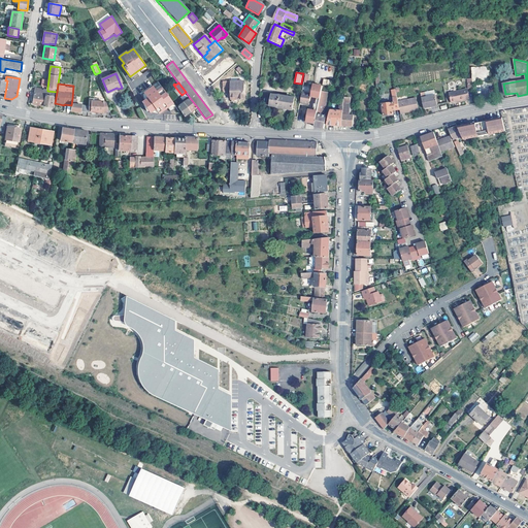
[(314,84),(311,94),(310,97),(316,98),(312,111),(317,112),(322,92),(323,86),(314,84)]
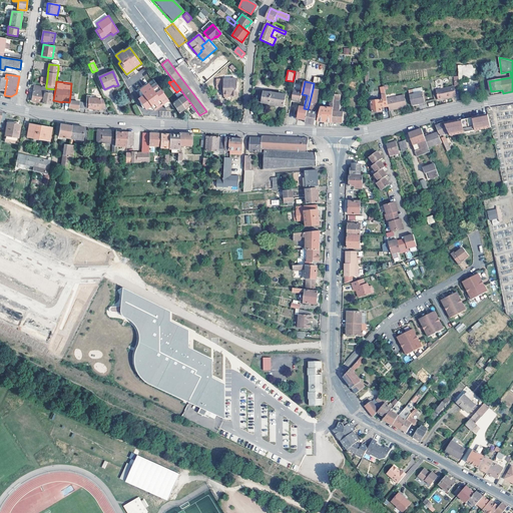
[(219,93),(227,93),(227,96),(227,98),(232,98),(232,100),(240,100),(239,82),(219,83),(219,93)]
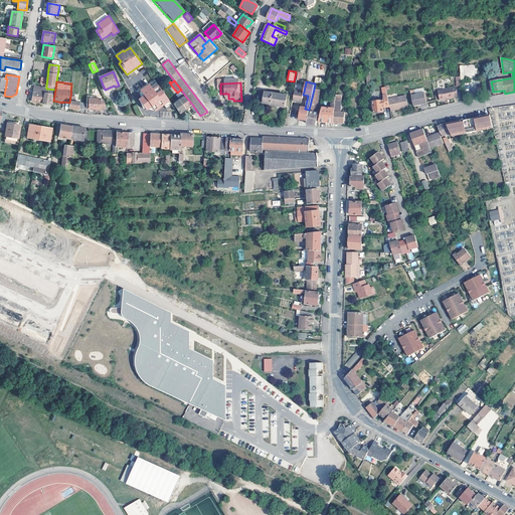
[(53,101),(55,90),(46,89),(35,87),(32,102),(52,106),(53,106),(53,101)]
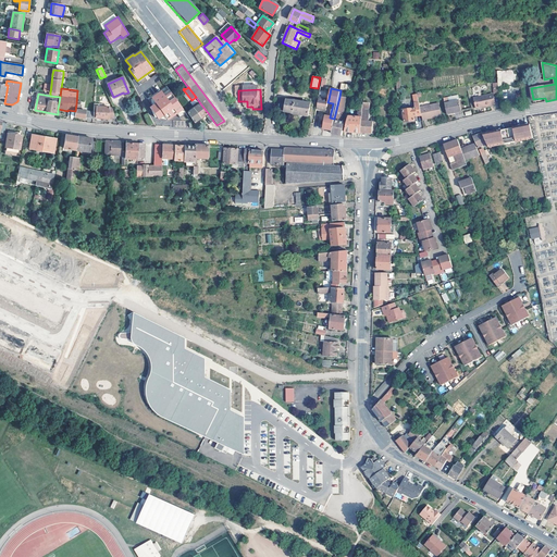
[(495,104),(493,94),(474,98),(477,108),(495,104)]
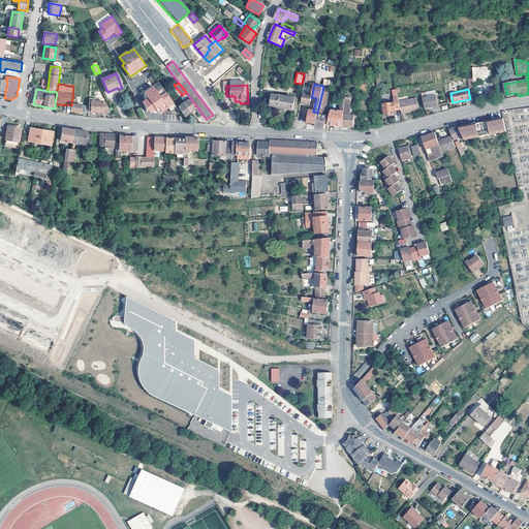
[(422,92),(425,109),(432,106),(431,105),(438,104),(436,94),(426,96),(425,91),(422,92)]
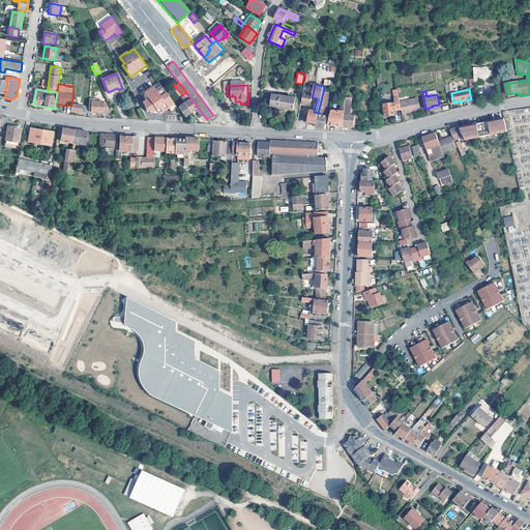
[(176,99),(171,92),(167,95),(170,99),(172,102),(176,99)]
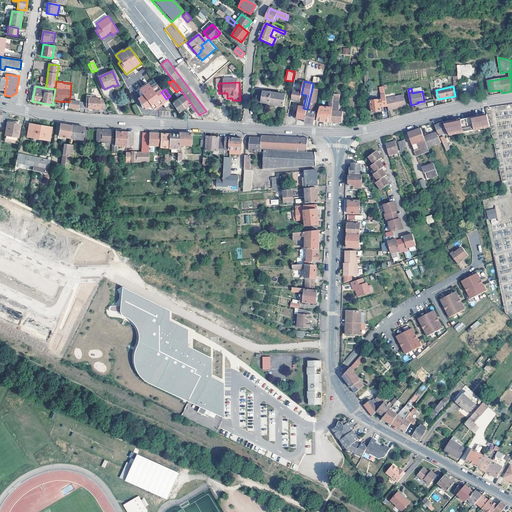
[(293,100),(300,101),(301,94),(302,91),(293,89),(291,99),(293,100)]
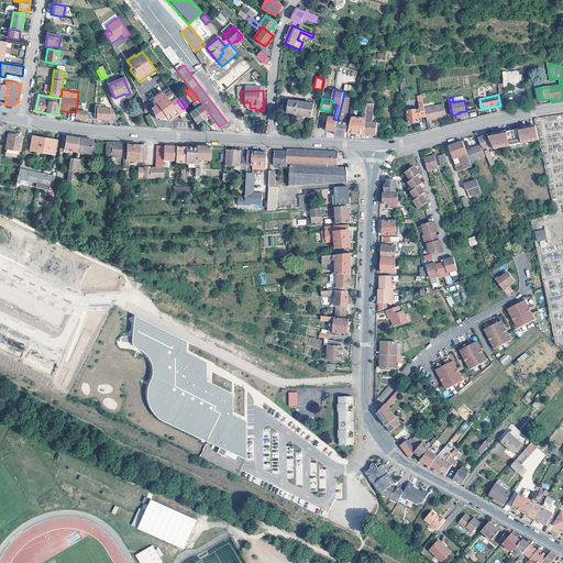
[(338,120),(335,133),(334,135),(343,138),(345,138),(349,124),(344,123),(350,100),(343,98),(338,120)]
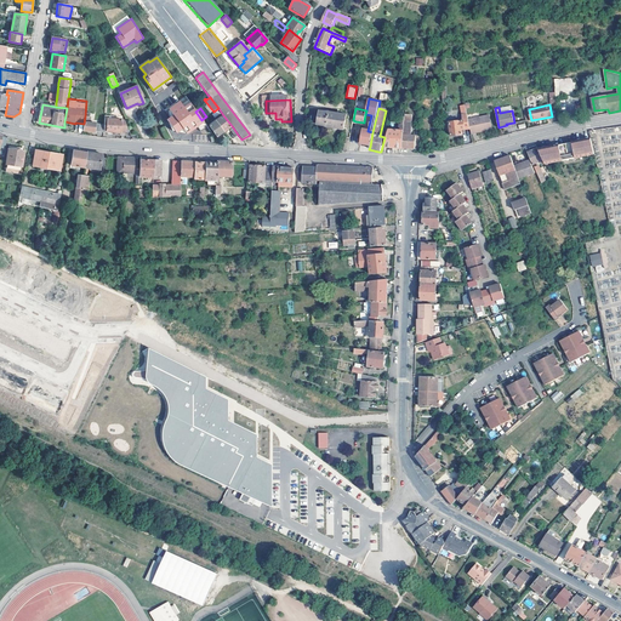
[(329,113),(319,112),(319,118),(312,117),(311,124),(326,126),(326,127),(343,131),(346,115),(329,112),(329,113)]
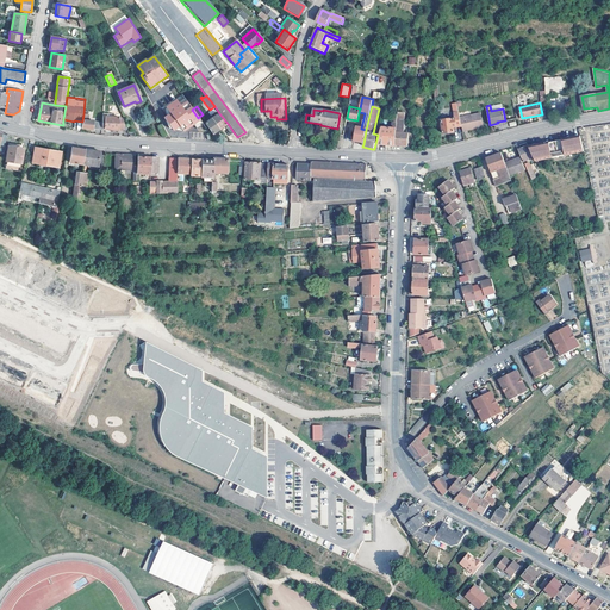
[(461,125),(460,116),(459,111),(454,111),(455,118),(448,119),(448,117),(447,117),(447,119),(442,119),(442,122),(441,122),(441,126),(442,126),(443,132),(454,131),(454,126),(461,125)]
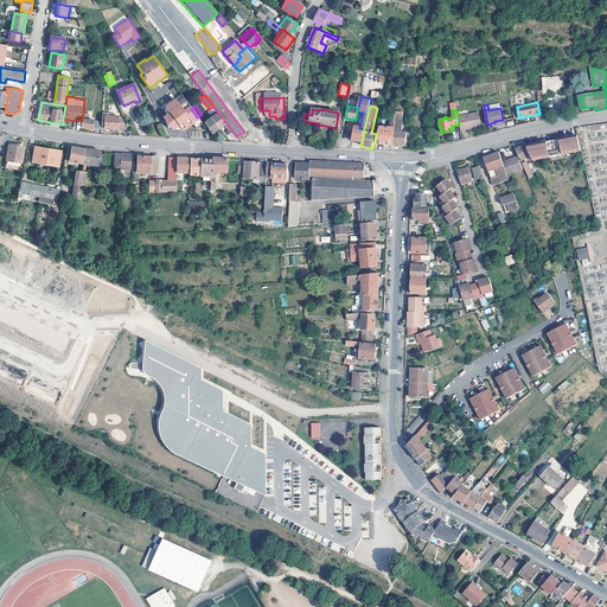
[(480,126),(478,112),(458,115),(459,125),(460,129),(480,126)]
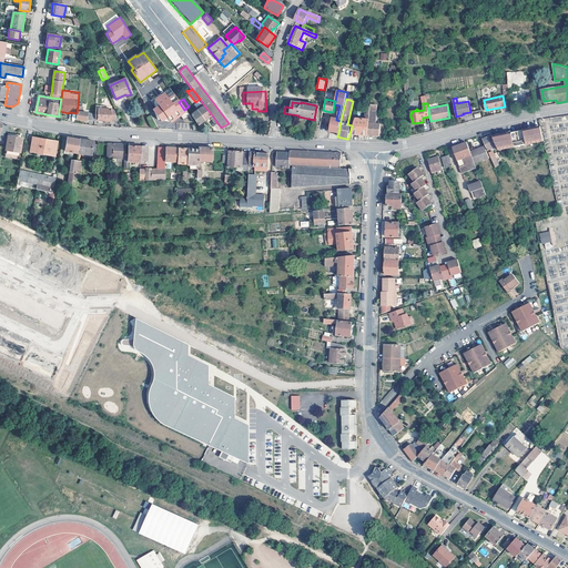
[(213,117),(204,105),(203,107),(211,117),(210,118),(210,119),(213,117)]
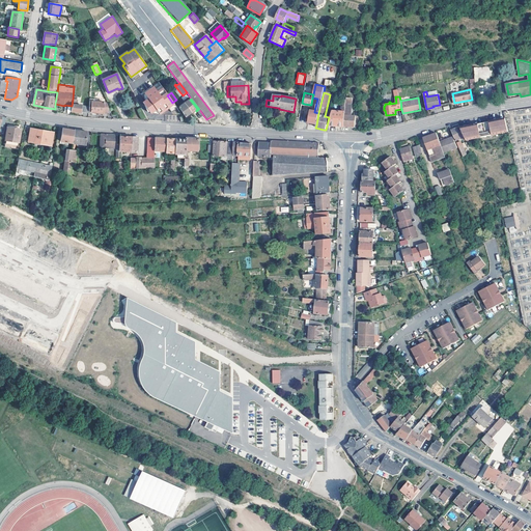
[(88,112),(89,107),(76,106),(77,100),(73,100),(72,106),(71,112),(88,114),(88,112)]
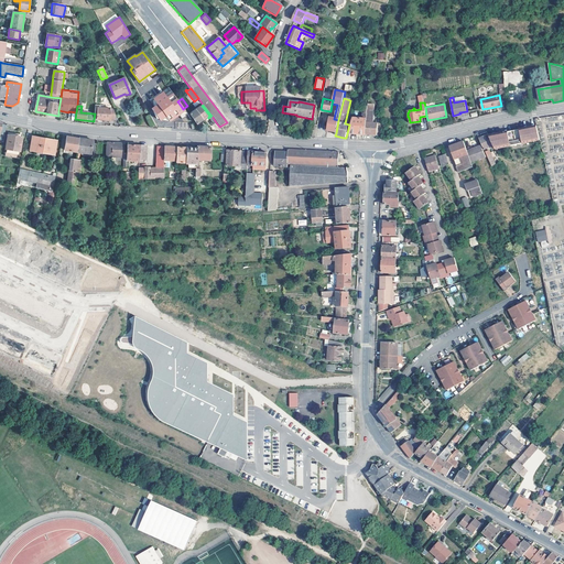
[(202,106),(196,110),(203,120),(208,117),(209,116),(202,106)]
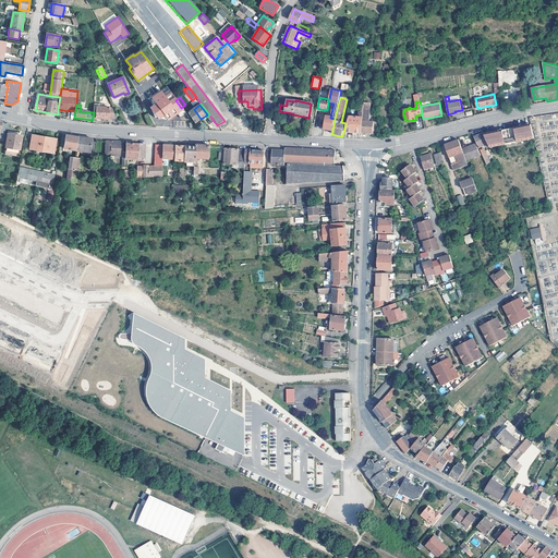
[(362,132),(363,114),(364,105),(360,105),(359,117),(349,116),(346,131),(353,132),(362,132)]
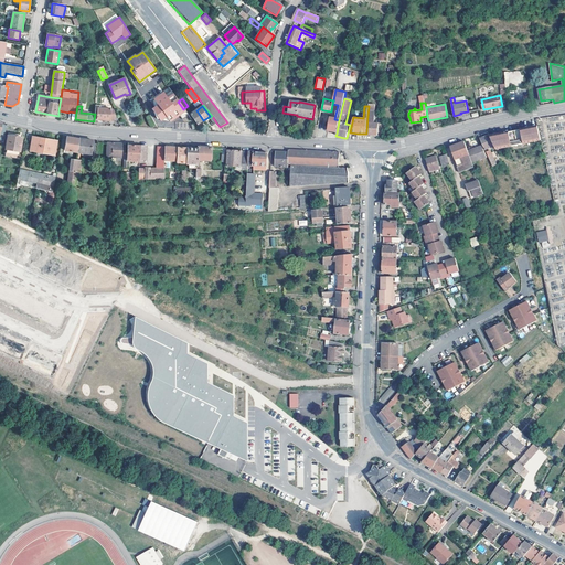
[(95,109),(95,114),(94,119),(97,119),(97,120),(109,121),(110,119),(115,120),(115,114),(114,110),(110,110),(110,109),(97,109),(95,109)]
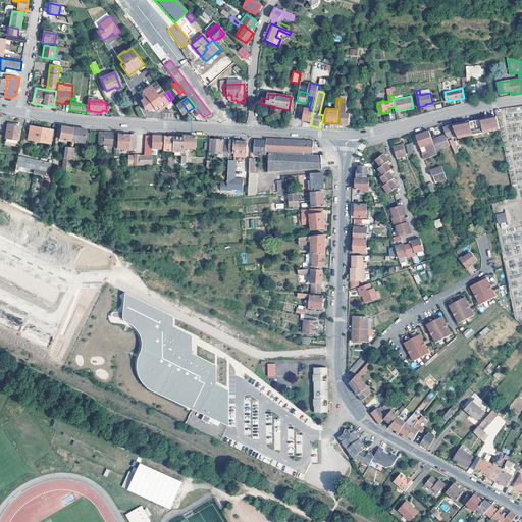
[(188,111),(181,102),(175,106),(183,115),(188,111)]
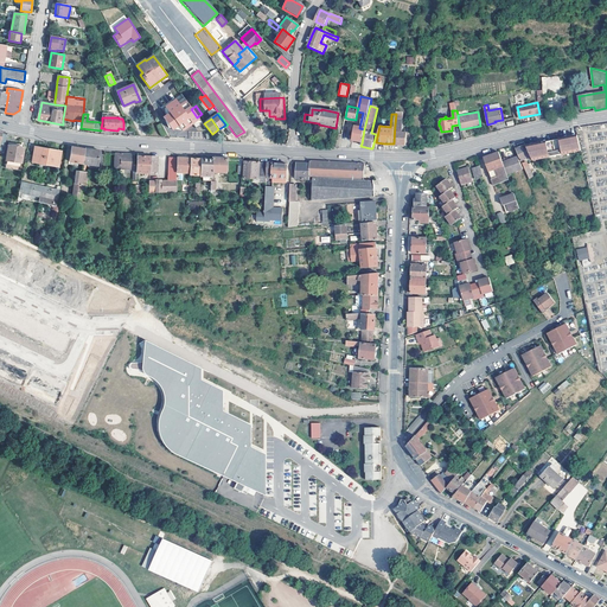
[(400,145),(406,145),(406,144),(407,140),(407,132),(402,132),(403,126),(395,125),(394,144),(400,145)]
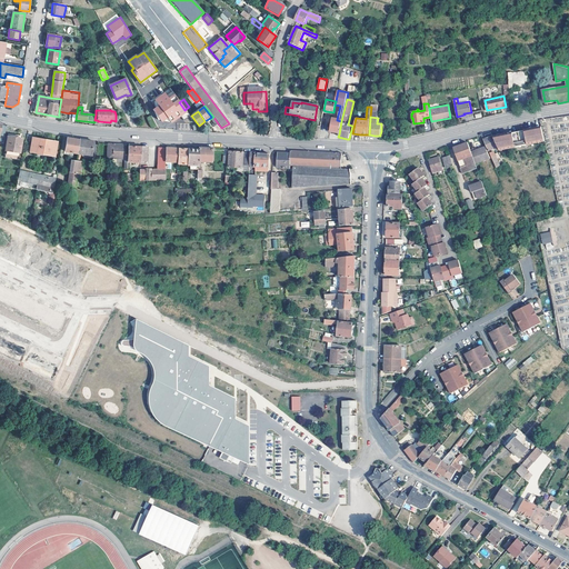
[(337,120),(332,119),(330,132),(331,133),(339,135),(341,121),(337,120)]
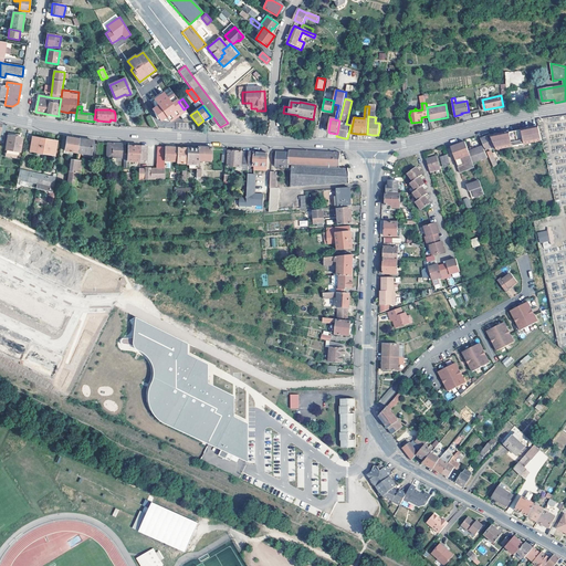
[(515,130),(490,135),(494,146),(495,148),(541,139),(538,126),(515,130)]
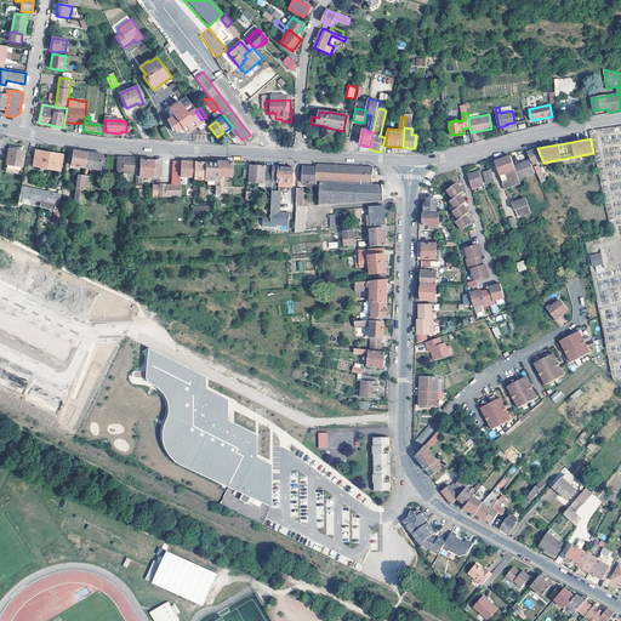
[(18,148),(9,147),(7,154),(6,164),(5,172),(20,175),(21,167),(22,167),(24,152),(18,151),(18,148)]
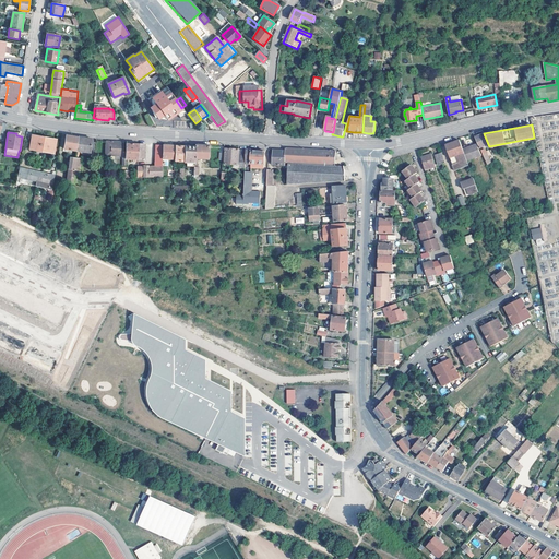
[(479,147),(488,144),(484,133),(475,137),(479,147)]
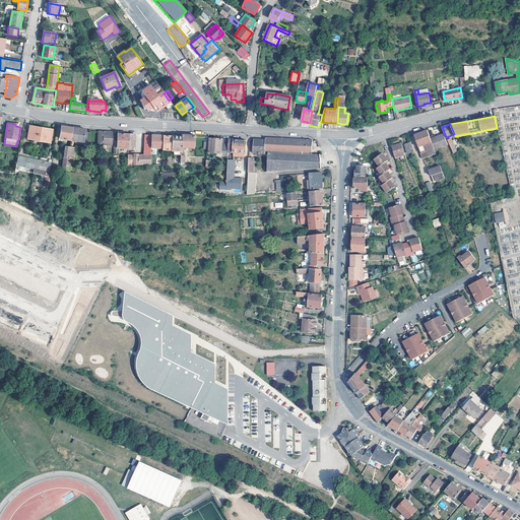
[(71,140),(73,128),(67,127),(61,126),(59,139),(71,140)]
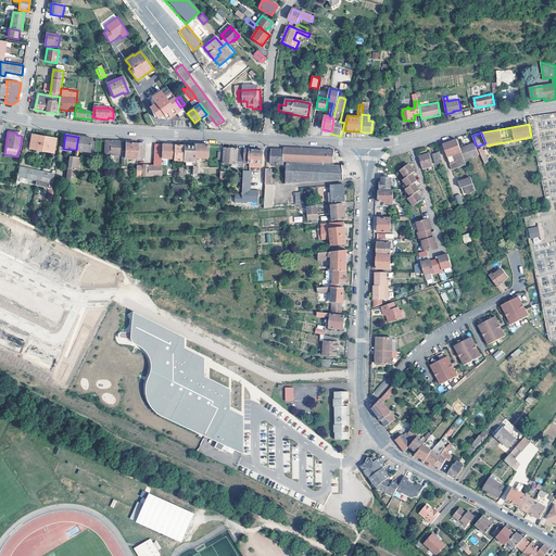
[(43,139),(32,137),(29,149),(53,153),(55,140),(43,138),(43,139)]
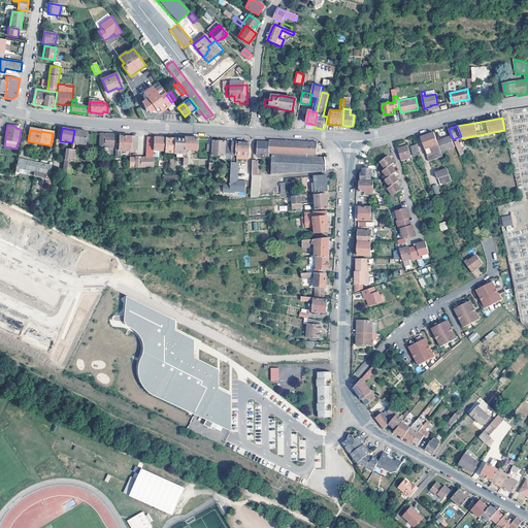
[(74,130),(72,142),(74,143),(85,144),(87,132),(80,131),(74,130)]
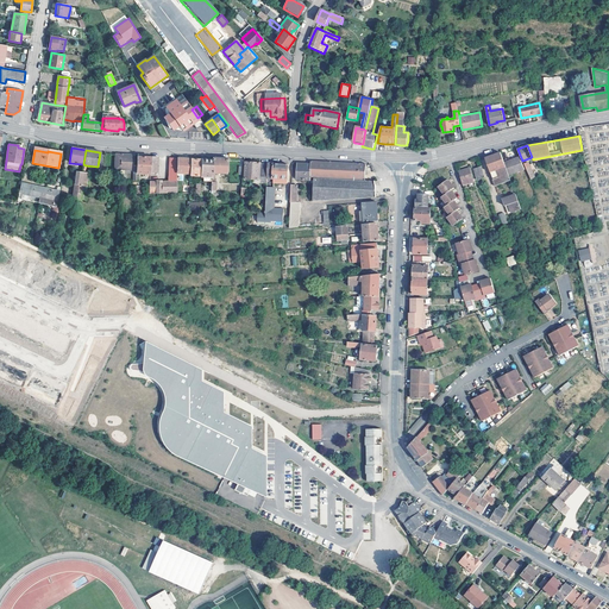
[(510,180),(509,175),(504,162),(500,152),(485,158),(495,186),(506,182),(510,180)]
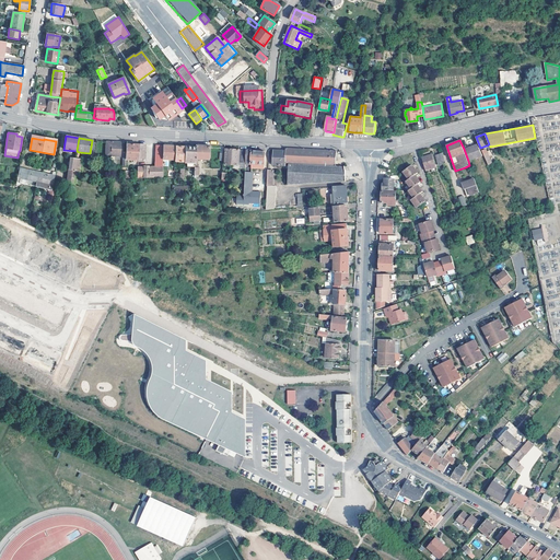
[(126,156),(126,152),(123,152),(124,143),(118,142),(105,142),(105,155),(111,155),(114,155),(114,156),(126,156)]
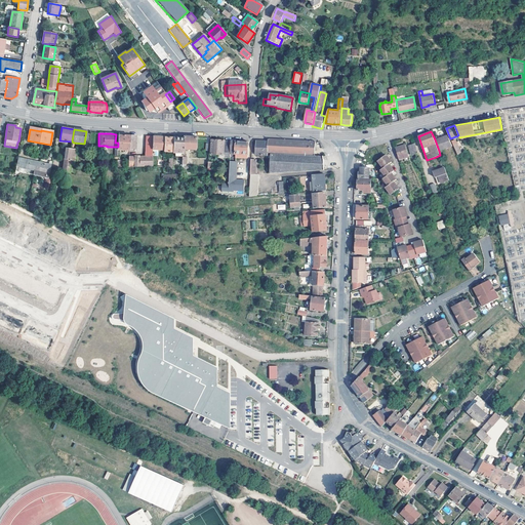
[(118,147),(118,150),(135,151),(135,135),(123,135),(118,135),(118,143),(118,147)]
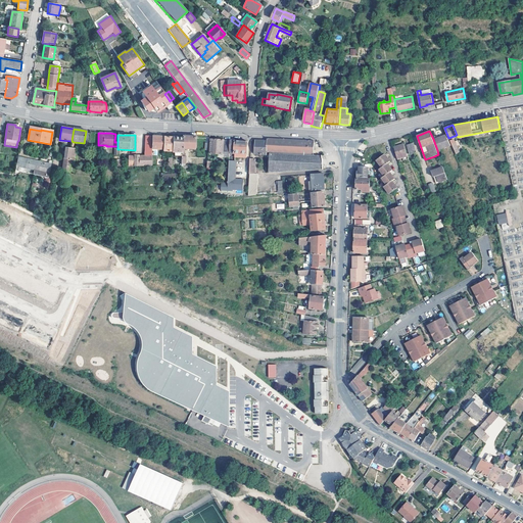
[(433,139),(437,150),(450,145),(445,135),(433,139)]
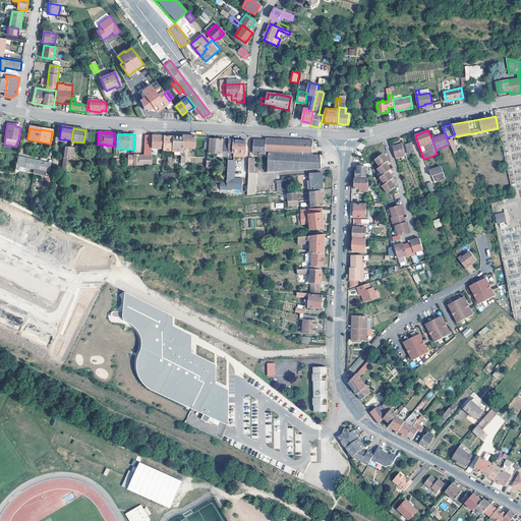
[(152,135),(151,149),(163,149),(163,136),(158,136),(152,135)]
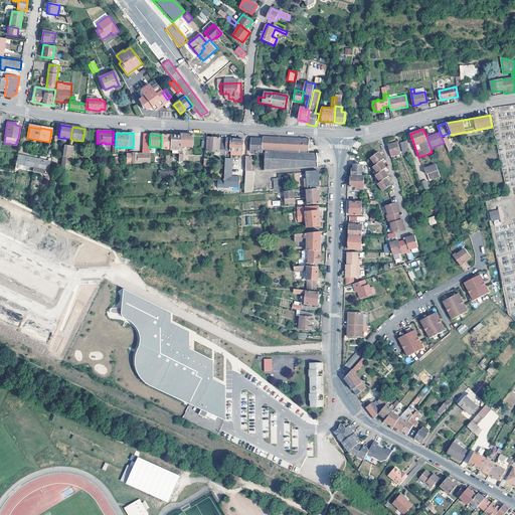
[(180,134),(180,136),(179,146),(191,147),(192,134),(186,134),(180,134)]
